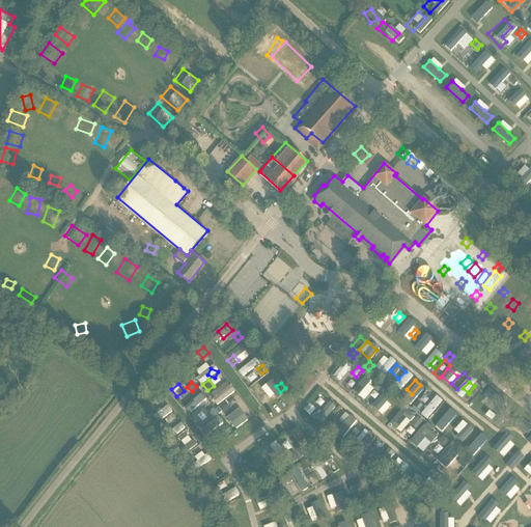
[(400,387),(397,391),(402,396),(406,392),(400,387)]
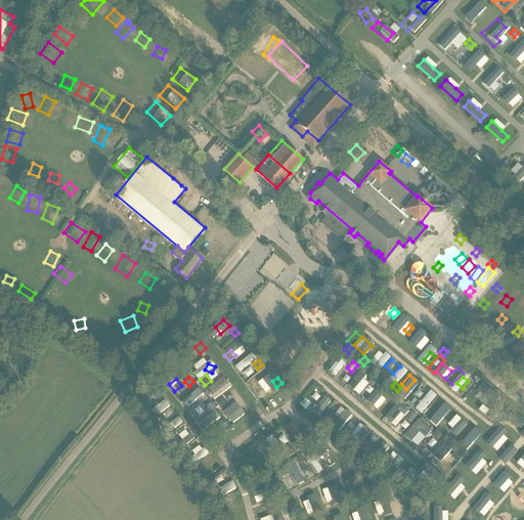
[(416,382),(407,391),(412,395),(421,386),(416,382)]
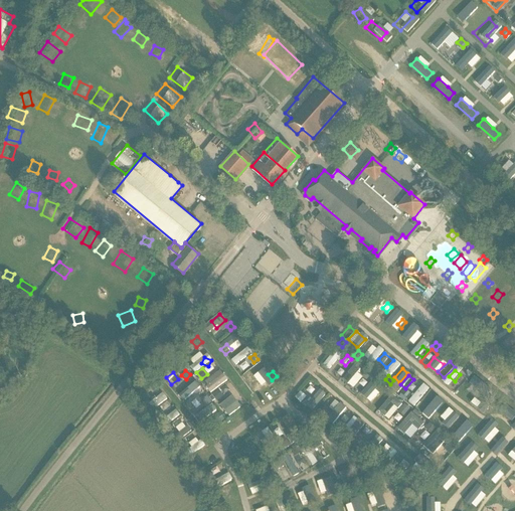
[(183,397),(187,403),(201,395),(190,378),(172,389),(179,400),(183,397)]
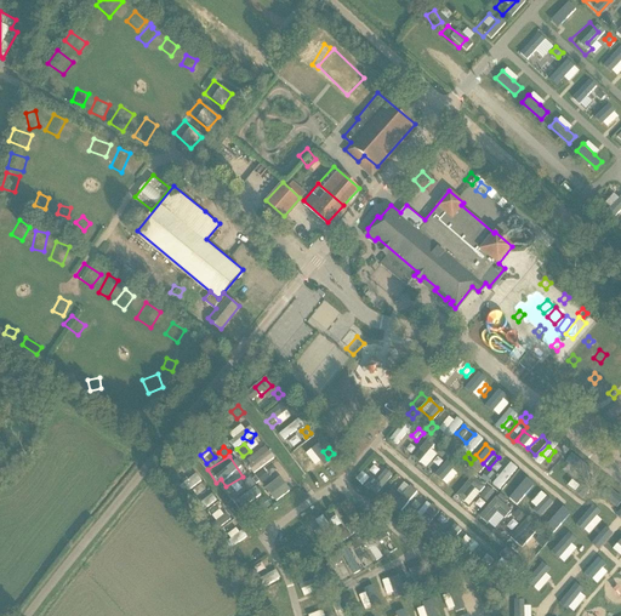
[(379,465),(369,475),(377,483),(387,472),(379,465)]
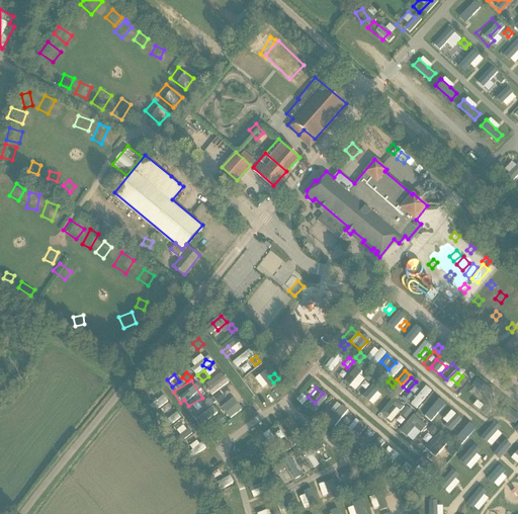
[(220,390),(213,395),(219,401),(225,397),(220,390)]
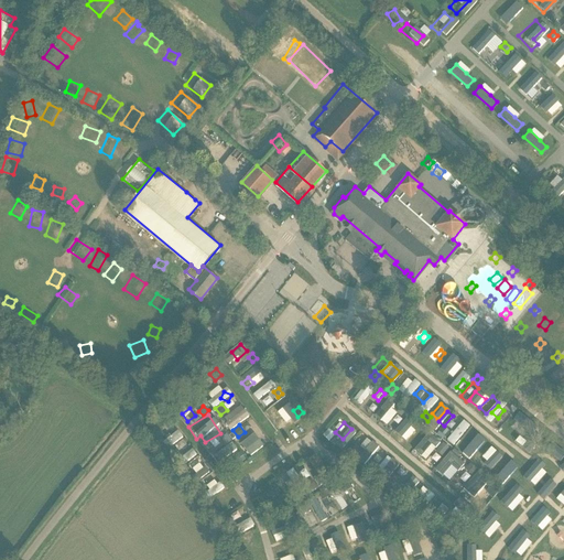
[(421,424),(415,430),(421,434),(425,429),(421,424)]
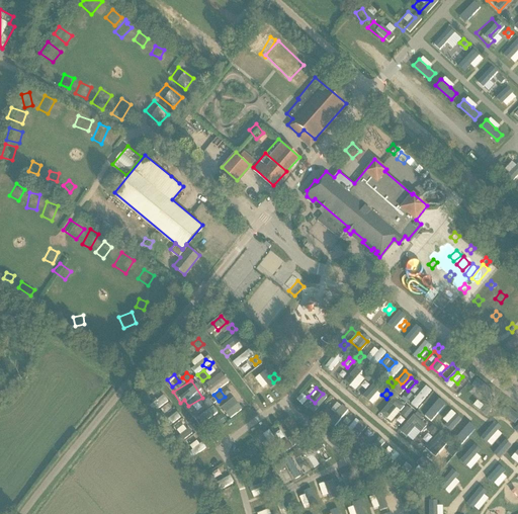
[(155,403),(163,397),(158,391),(150,396),(155,403)]
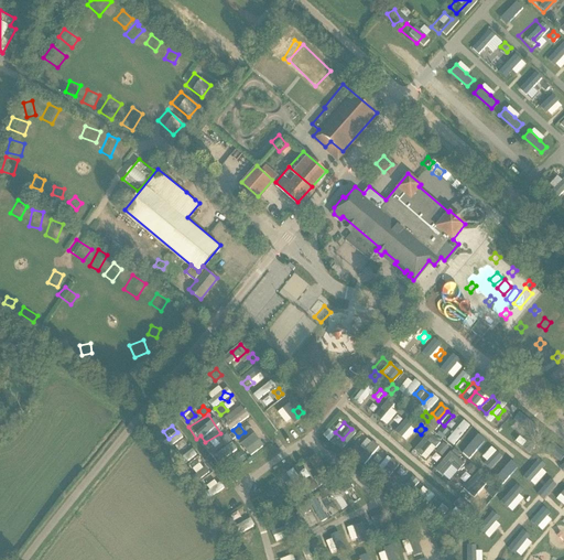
[(328,427),(323,433),(328,439),(335,432),(328,427)]
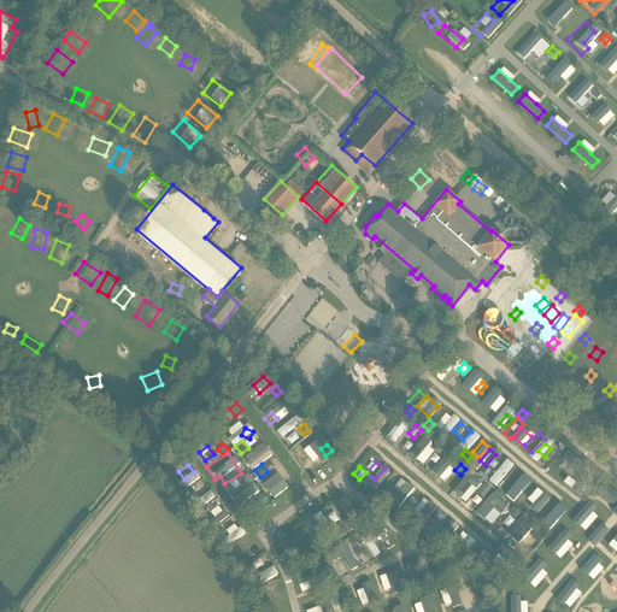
[(487,466),(481,471),(487,476),(492,471),(487,466)]
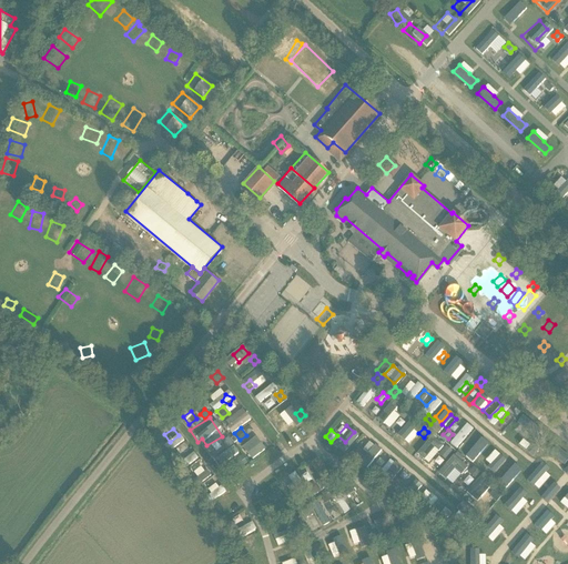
[(537,431),(533,436),(537,441),(541,435),(537,431)]
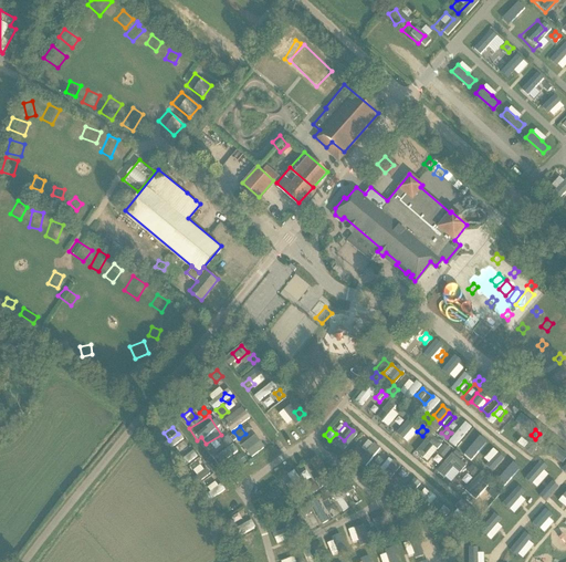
[(346,438),(350,445),(358,438),(353,433),(346,438)]
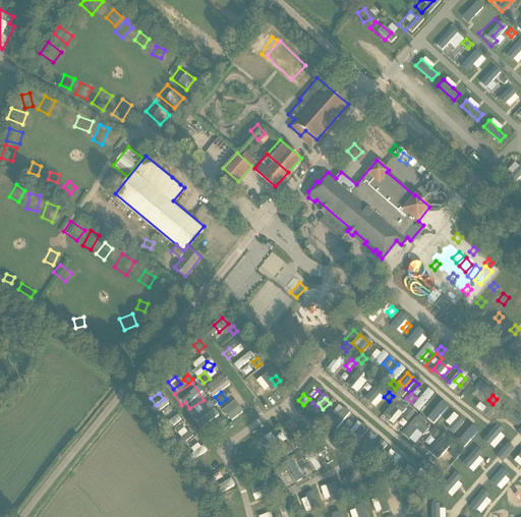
[(344,425),(352,417),(338,404),(330,412),(344,425)]
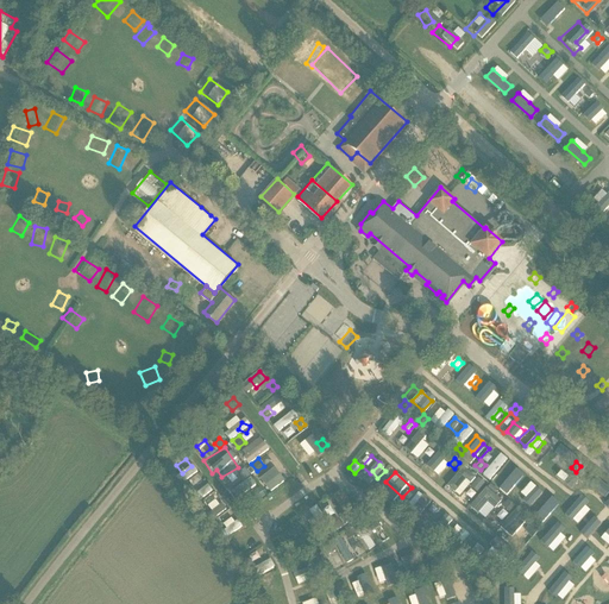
[(478,477),(470,485),(476,490),(483,480),(478,477)]
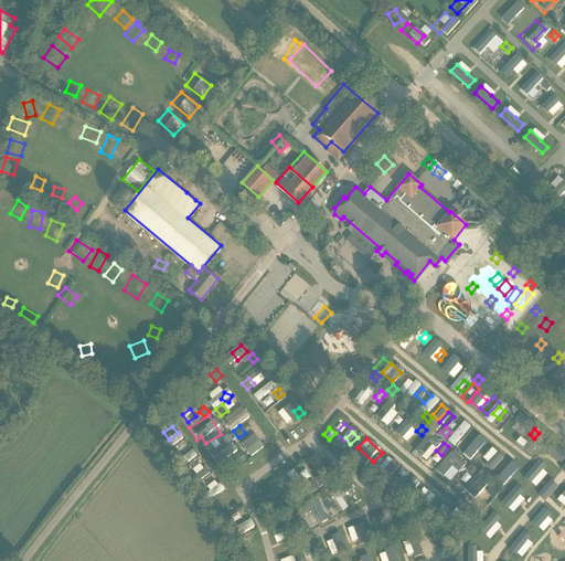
[(351,444),(344,451),(351,456),(356,450),(351,444)]
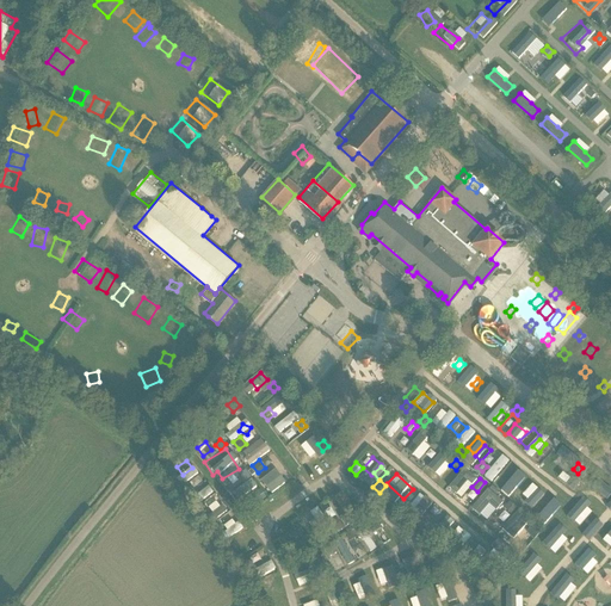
[(189,481),(181,487),(185,492),(192,486),(189,481)]
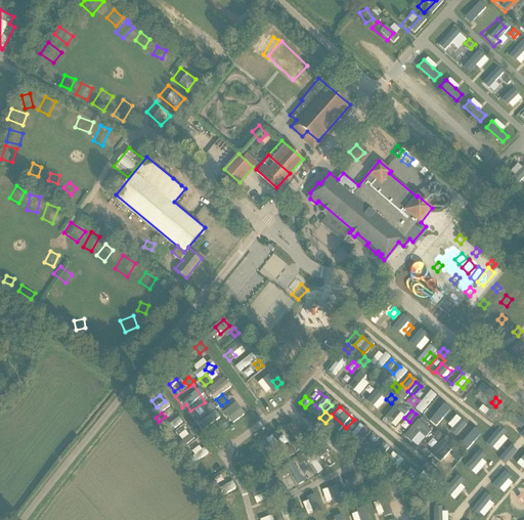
[(169,423),(176,418),(173,413),(166,418),(169,423)]
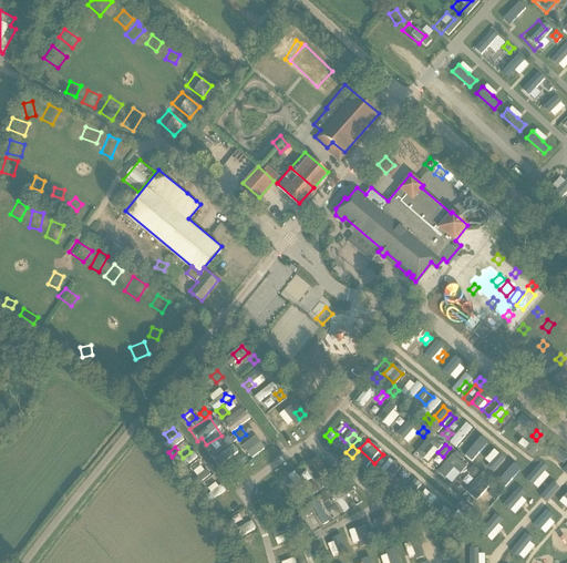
[(490,448),(480,468),(486,471),(496,451),(490,448)]
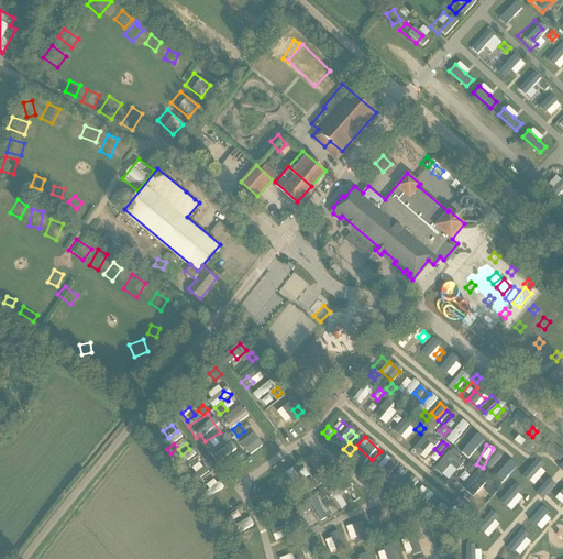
[(239,449),(232,456),(238,462),(245,457),(239,449)]
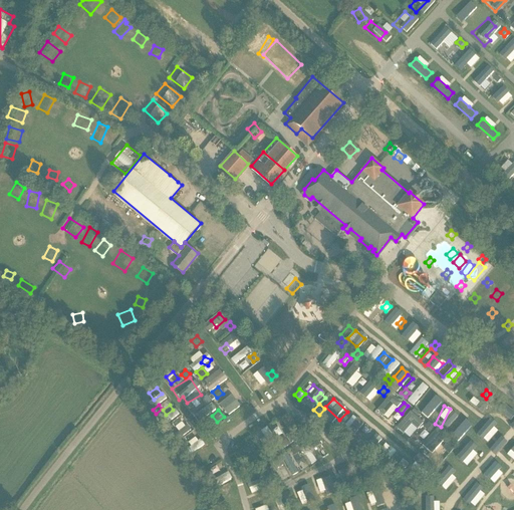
[(292,426),(283,410),(274,415),(284,431),(292,426)]
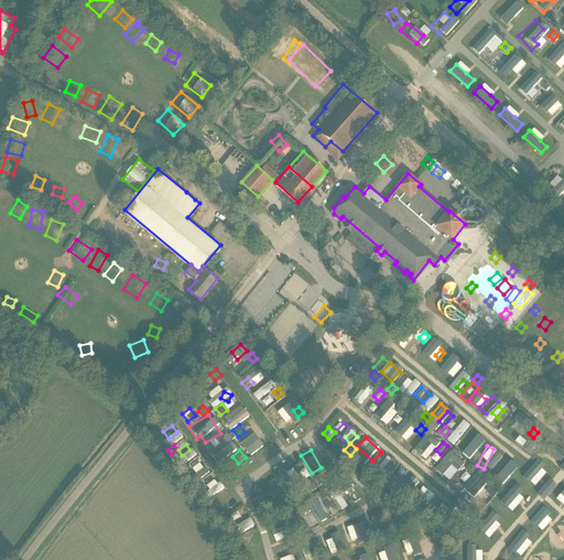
[(384,471),(394,463),(387,454),(377,462),(384,471)]
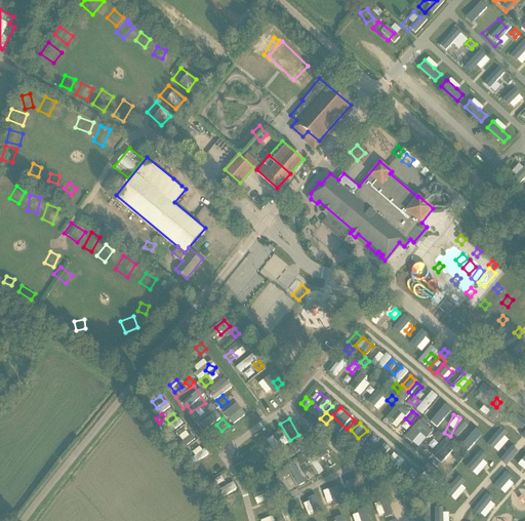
[(501,423),(496,429),(501,433),(507,427),(501,423)]
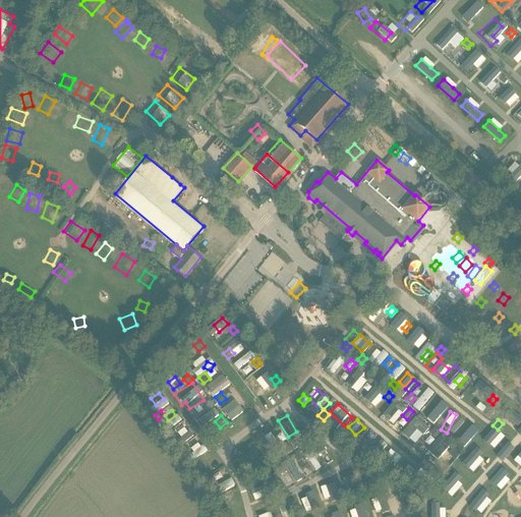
[(343,424),(338,429),(343,435),(348,429),(343,424)]
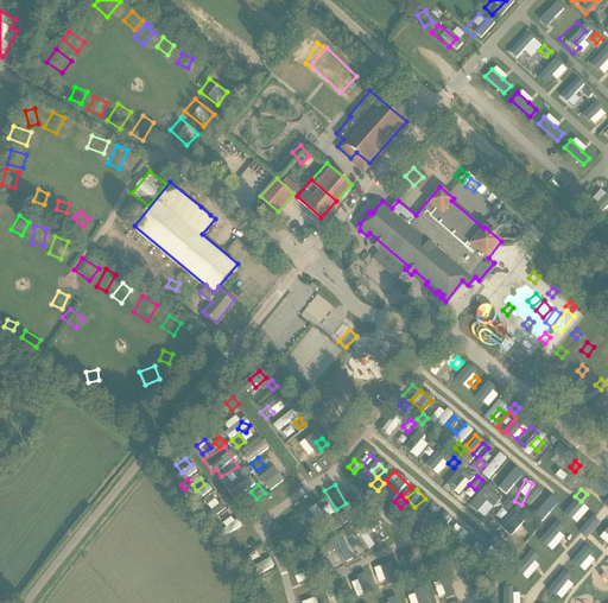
[(202,497),(196,503),(201,508),(207,503),(202,497)]
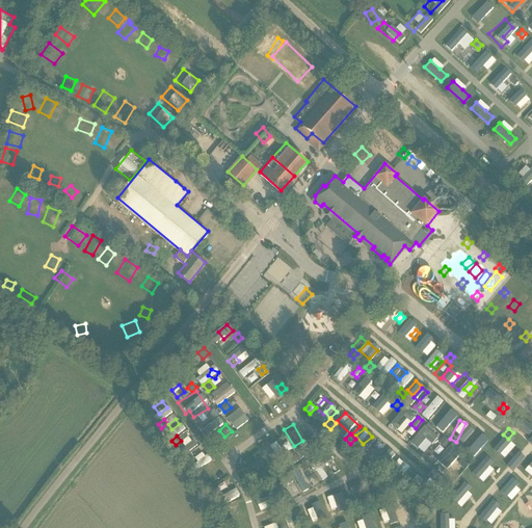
[(185,448),(191,442),(187,437),(181,444),(185,448)]
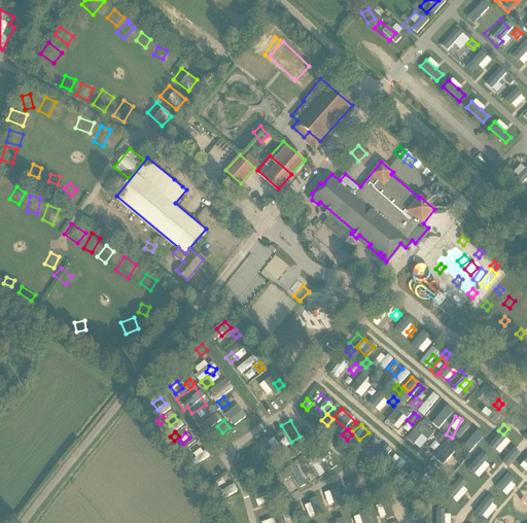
[(440,432),(434,438),(440,442),(444,437),(440,432)]
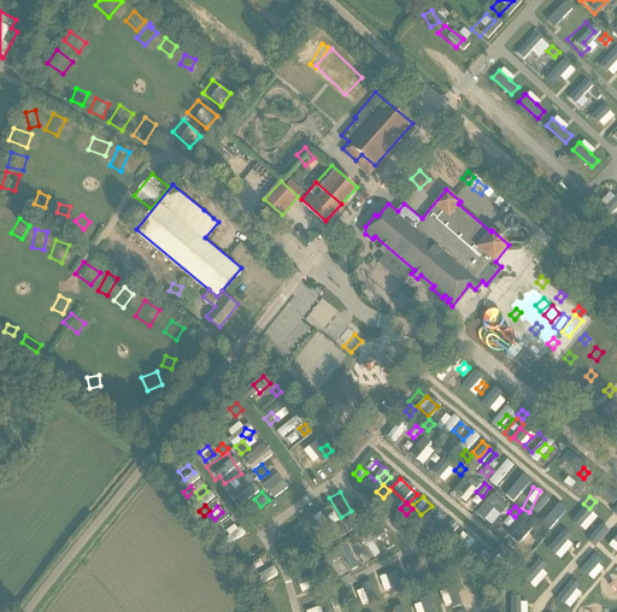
[(315,528),(323,523),(313,507),(305,512),(315,528)]
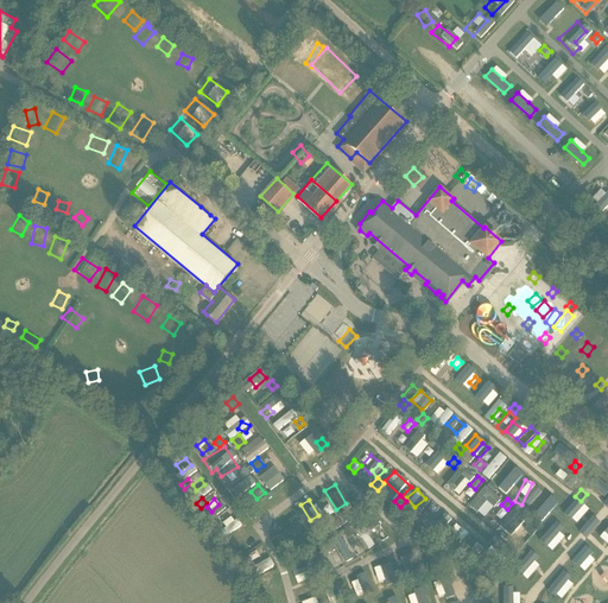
[(424,511),(430,505),(424,500),(418,506),(424,511)]
